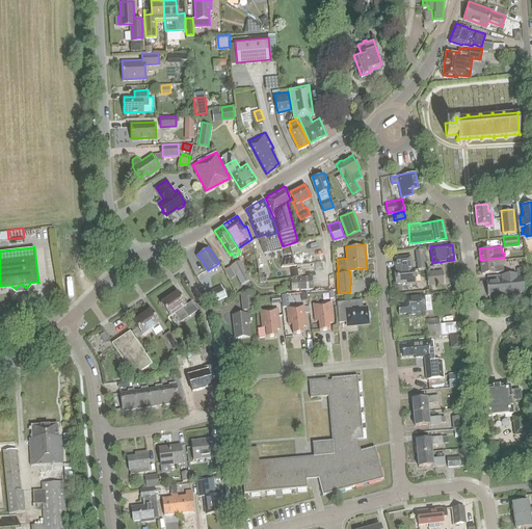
[(415,248),(418,267),(426,266),(423,247),(415,248)]
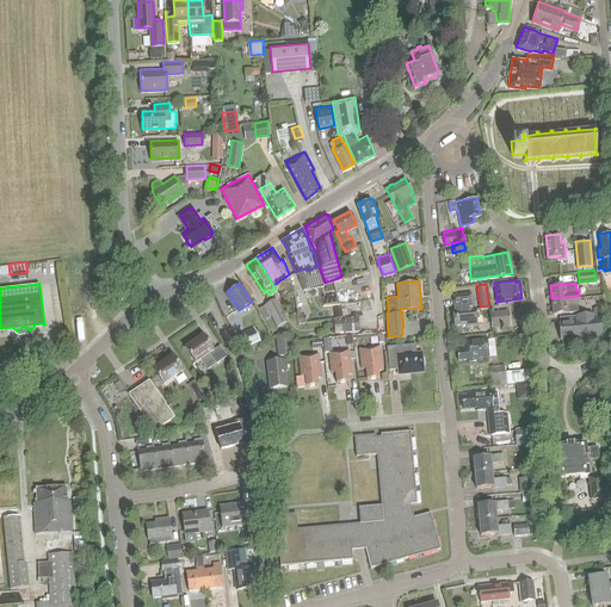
[(466,322),(466,323),(477,322),(475,307),(473,307),(471,291),(452,293),(454,303),(455,303),(456,309),(452,309),(454,323),(466,322)]
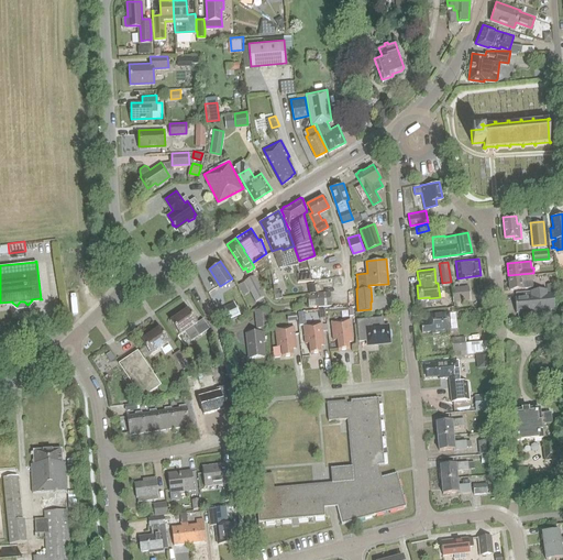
[(508,275),(509,288),(533,286),(532,280),(534,278),(533,273),(508,275)]
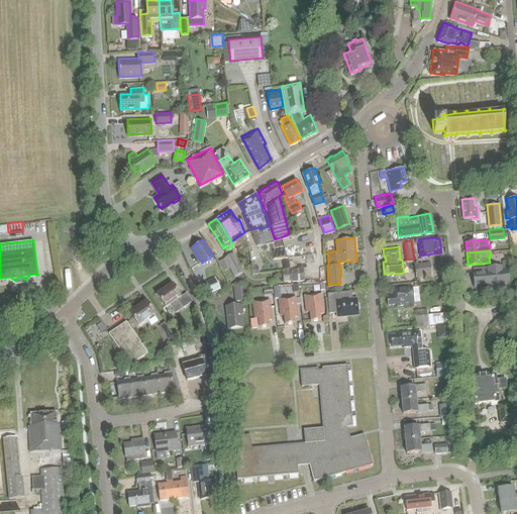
[(224,257),(234,276),(242,271),(233,252),(224,257)]
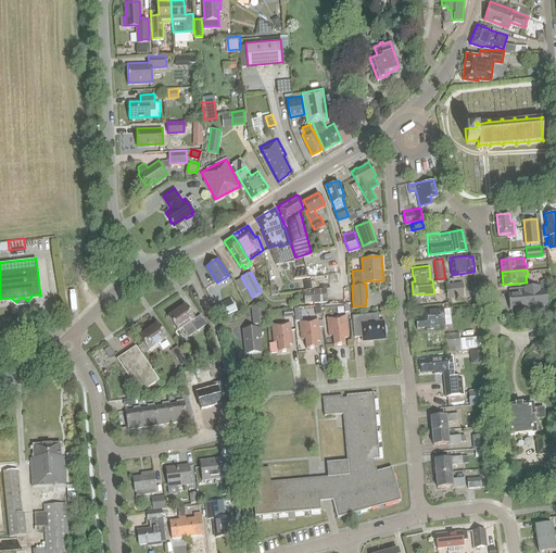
[(445,283),(447,296),(465,293),(463,280),(445,283)]
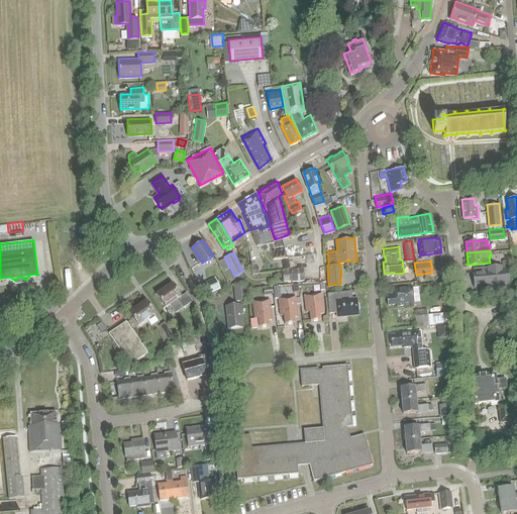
[(487,266),(474,267),(474,272),(473,272),(474,286),(475,286),(476,291),(489,290),(504,288),(503,283),(509,283),(508,269),(502,270),(501,265),(487,266)]
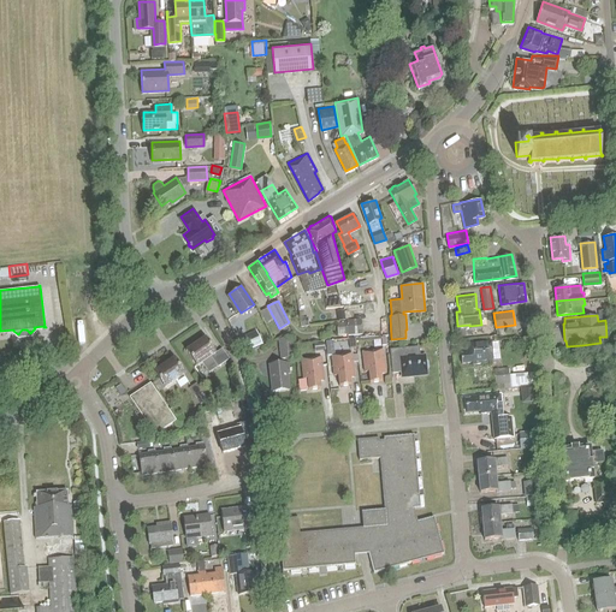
[(347,319),(348,333),(362,332),(361,316),(347,319)]
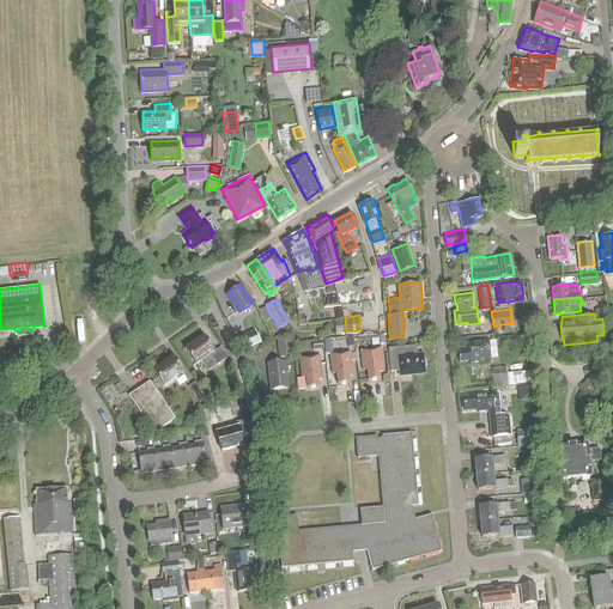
[(277,336),(279,355),(295,353),(292,334),(292,330),(284,332),(284,335),(277,336)]
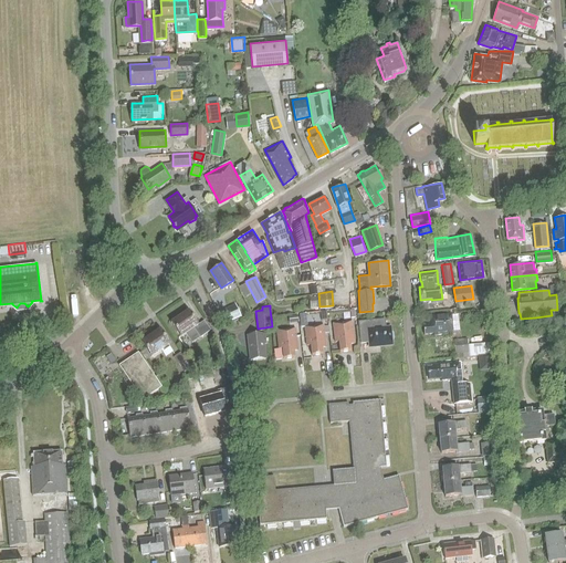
[(226,306),(218,310),(223,322),(240,314),(237,308),(228,311),(226,306)]
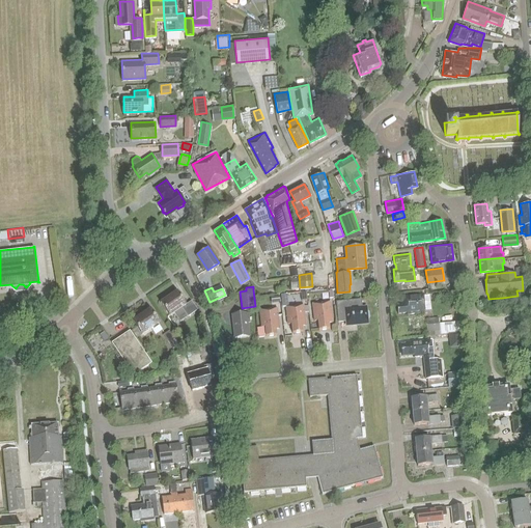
[(169,314),(174,311),(179,320),(197,308),(191,299),(186,303),(176,289),(161,301),(169,314)]
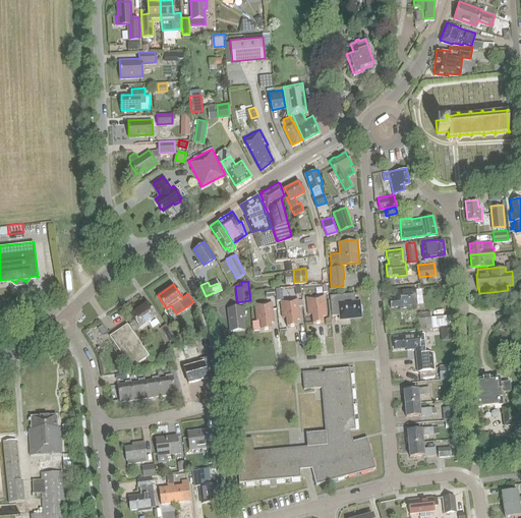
[(437,289),(436,284),(424,285),(426,305),(450,302),(448,287),(437,289)]
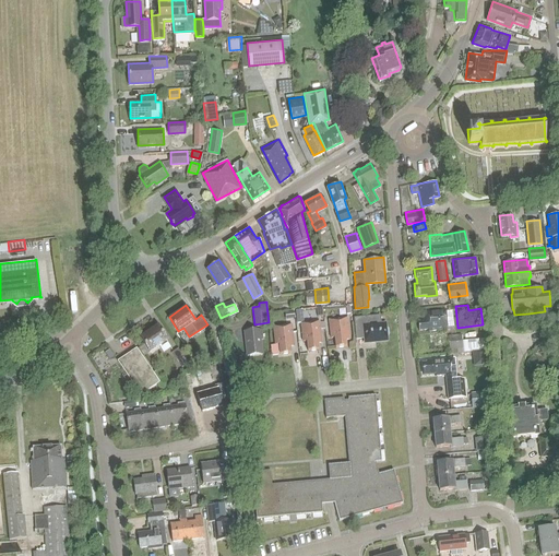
[(445,307),(443,307),(423,309),(424,319),(418,319),(419,328),(431,327),(431,329),(448,327),(445,307)]
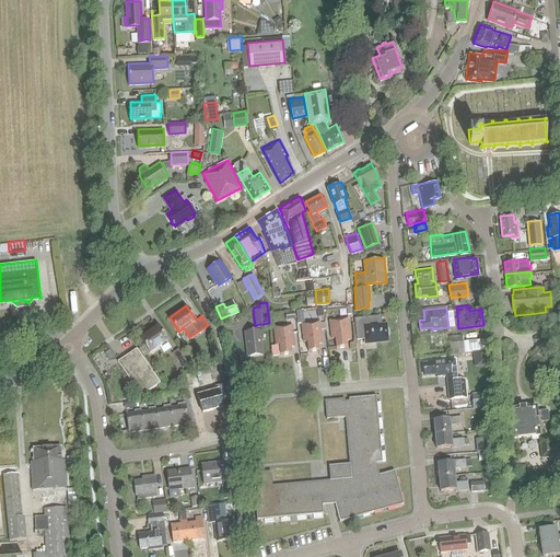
[(336,346),(348,345),(348,344),(347,344),(346,336),(350,336),(348,316),(329,318),(331,336),(336,336),(337,345),(336,346)]
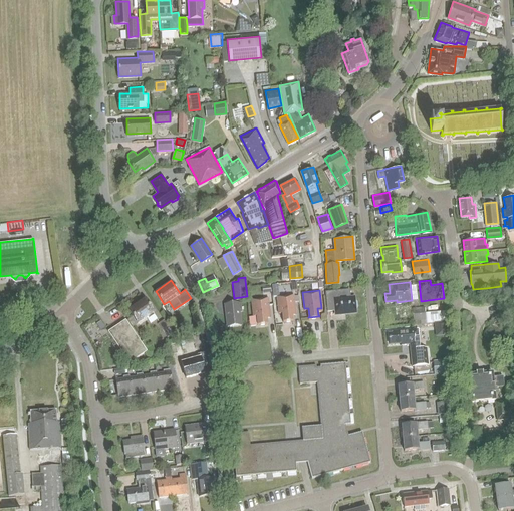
[(283,319),(283,320),(293,319),(293,318),(292,311),(295,311),(293,293),(277,295),(278,311),(282,311),(283,319)]
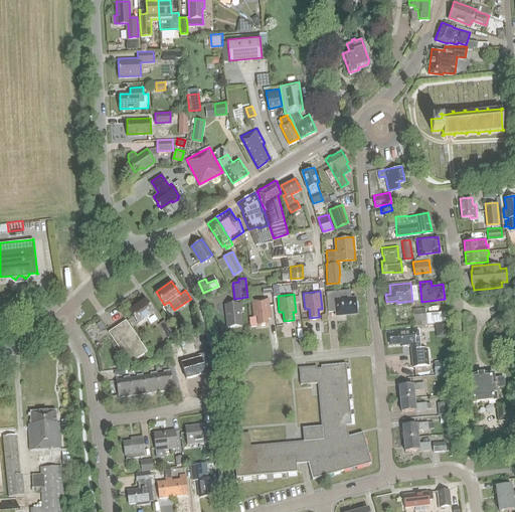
[(335,298),(337,313),(356,312),(354,296),(335,298)]
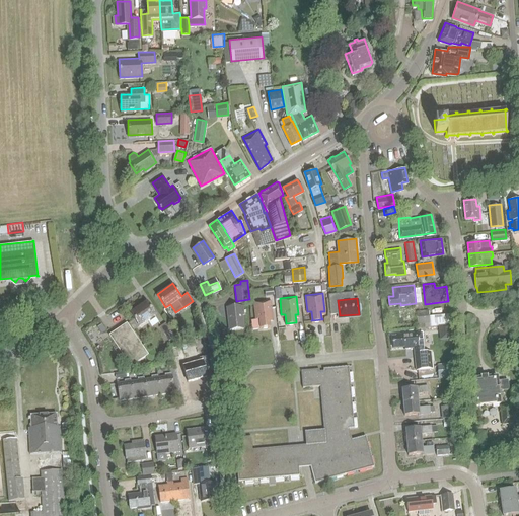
[(260,326),(271,325),(271,324),(270,324),(269,317),(273,317),(271,299),(253,301),(255,317),(260,317),(261,325),(260,326)]
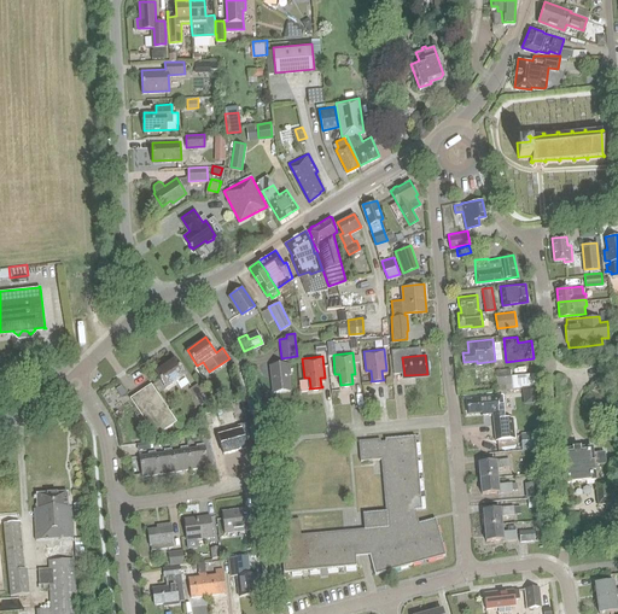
[(158,378),(155,380),(161,390),(185,374),(174,358),(155,372),(158,378)]
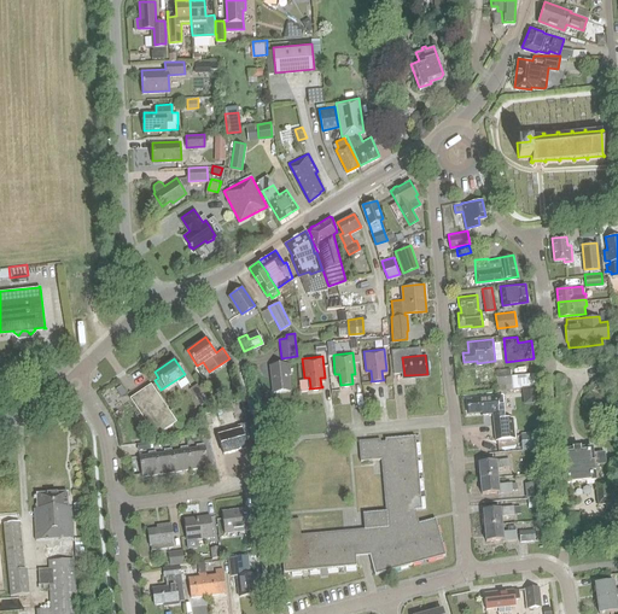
[(287,373),(290,373),(289,363),(270,364),(273,391),(289,390),(287,373)]
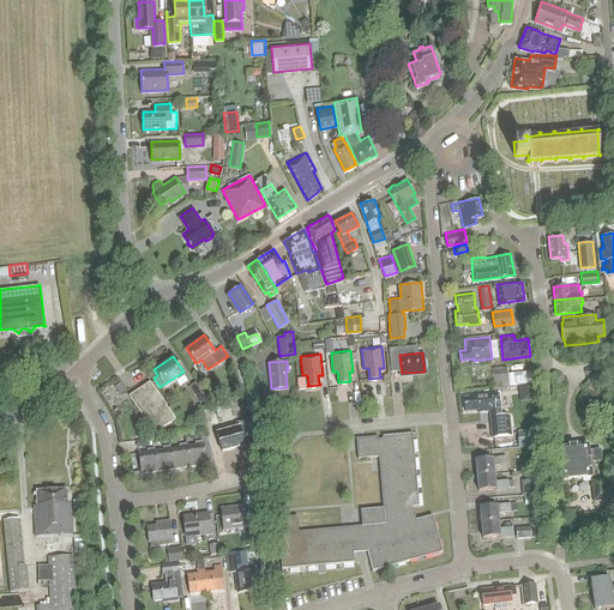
[(493,381),(507,380),(506,364),(492,366),(493,381)]
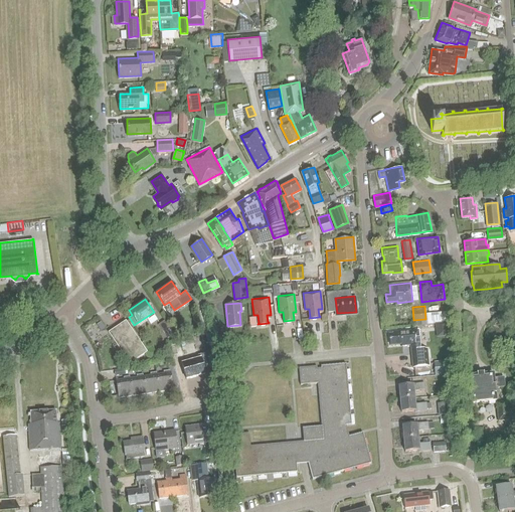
[(134,325),(129,317),(109,331),(129,362),(147,350),(131,327),(134,325)]
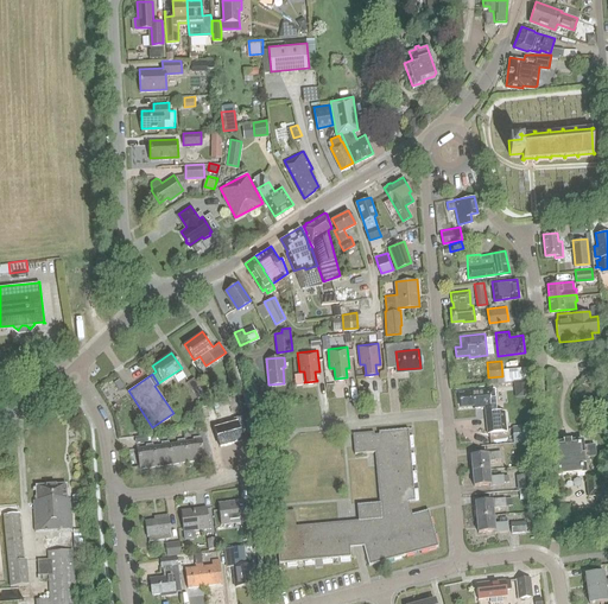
[(188,381),(198,396),(206,390),(195,375),(188,381)]
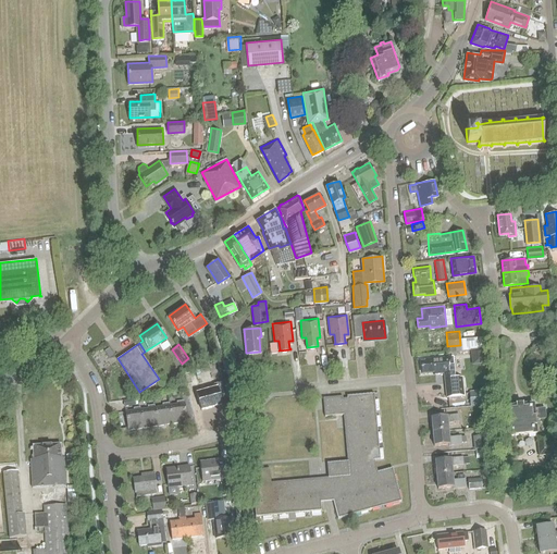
[(485,360),(485,346),(473,347),(474,361),(485,360)]
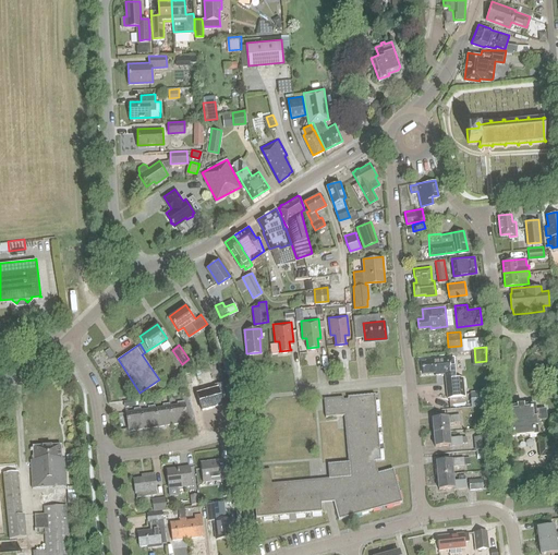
[(464,395),(464,386),(463,376),(456,377),(453,356),(426,358),(426,361),(422,361),(422,372),(434,371),(435,373),(445,372),(446,378),(447,396),(464,395)]
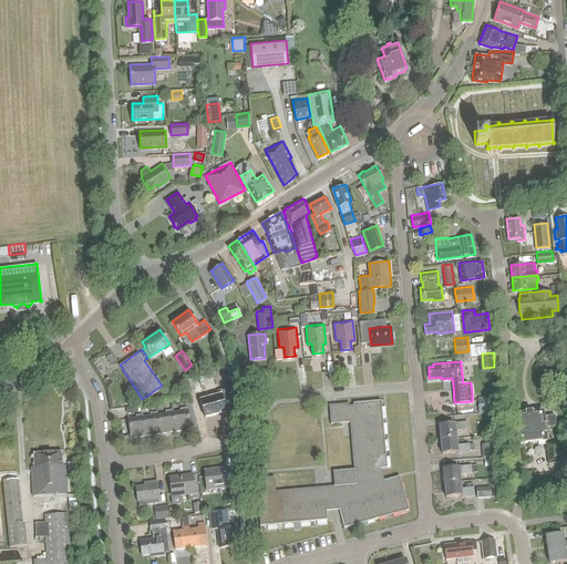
[(187,377),(192,392),(200,390),(197,375),(187,377)]
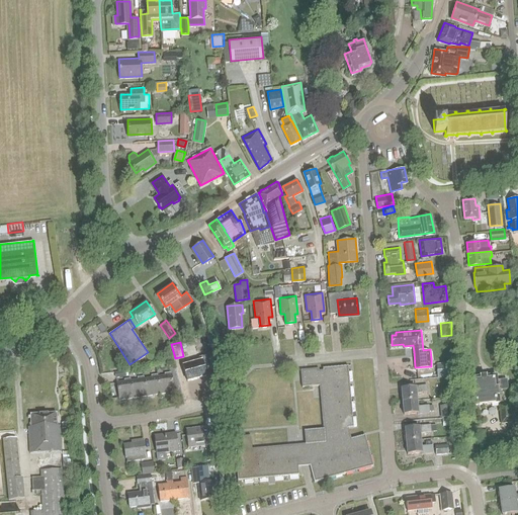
[(183,364),(187,378),(205,373),(201,360),(183,364)]
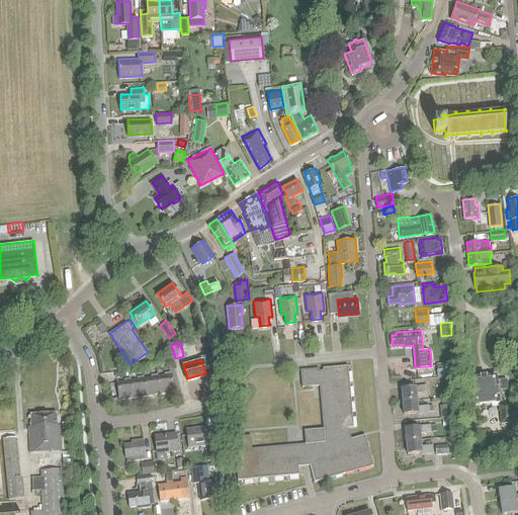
[(436,362),(437,376),(453,375),(451,361),(436,362)]
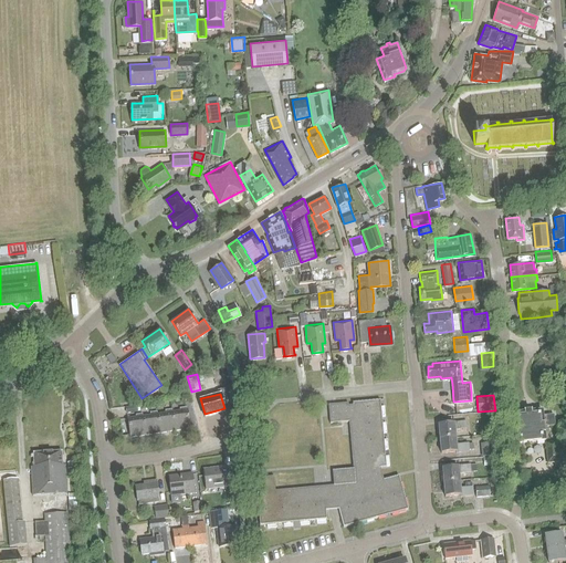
[(310,522),(308,519),(316,518),(316,521),(326,520),(325,517),(326,517),(325,504),(337,501),(343,524),(408,507),(399,473),(383,478),(379,466),(386,465),(386,464),(389,464),(389,455),(385,455),(385,447),(388,447),(387,438),(384,438),(383,430),(387,430),(386,421),(383,421),(381,414),(385,414),(385,405),(380,405),(380,398),(353,400),(353,403),(348,403),(348,400),(328,403),(329,421),(349,419),(353,467),(332,469),(334,483),(275,488),(274,473),(255,476),(260,523),(266,522),(268,525),(276,524),(276,521),(283,521),(284,524),(293,523),(293,520),(300,519),(301,523),(310,522)]
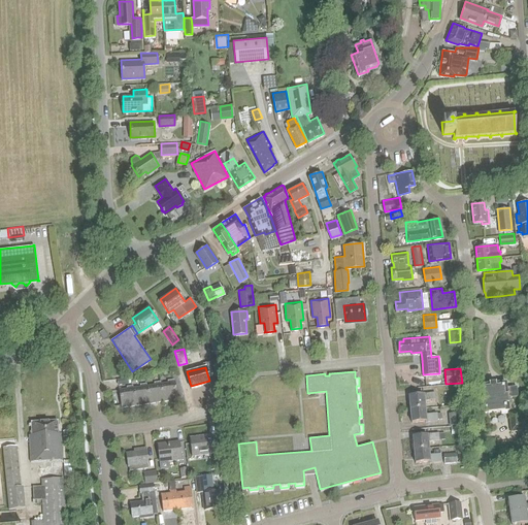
[(163,399),(176,397),(174,380),(173,378),(167,379),(168,381),(160,382),(163,399)]
